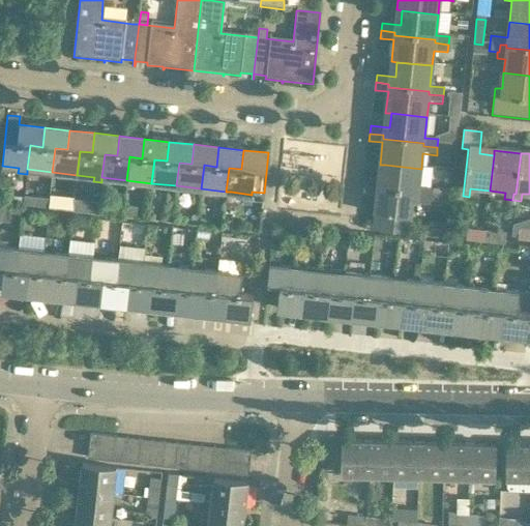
[(364,177),(364,184),(377,186),(377,190),(418,194),(417,197),(432,199),(433,191),(419,190),(421,169),(385,165),(384,179),(364,177)]
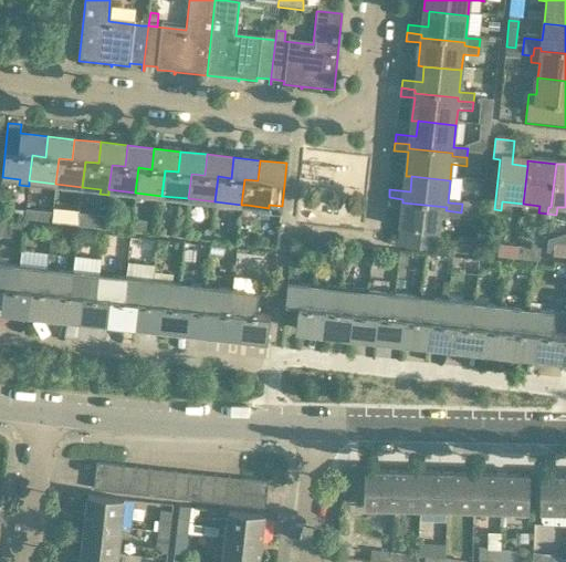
[(402,199),(389,197),(388,206),(402,207),(398,249),(437,252),(437,251),(432,251),(433,235),(438,235),(440,218),(460,220),(461,212),(446,210),(447,207),(402,203),(402,199)]
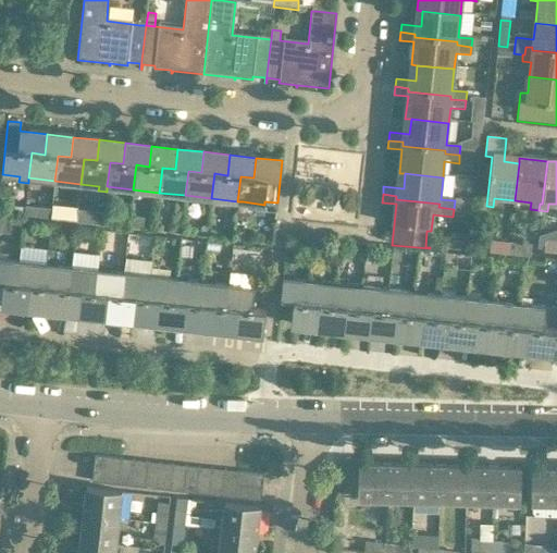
[(37,219),(38,209),(25,208),(24,218),(37,219)]
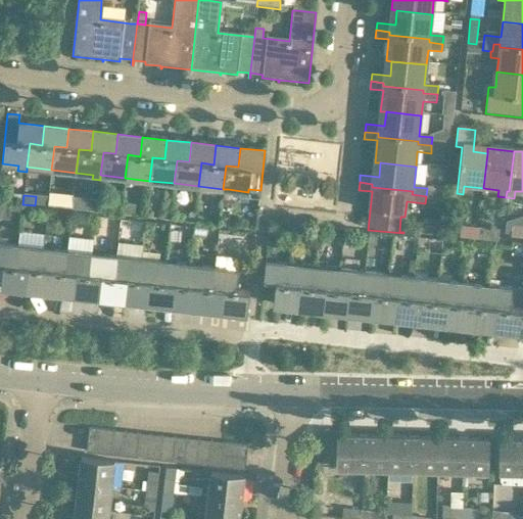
[(49,198),(48,207),(73,210),(74,198),(49,195),(49,198)]
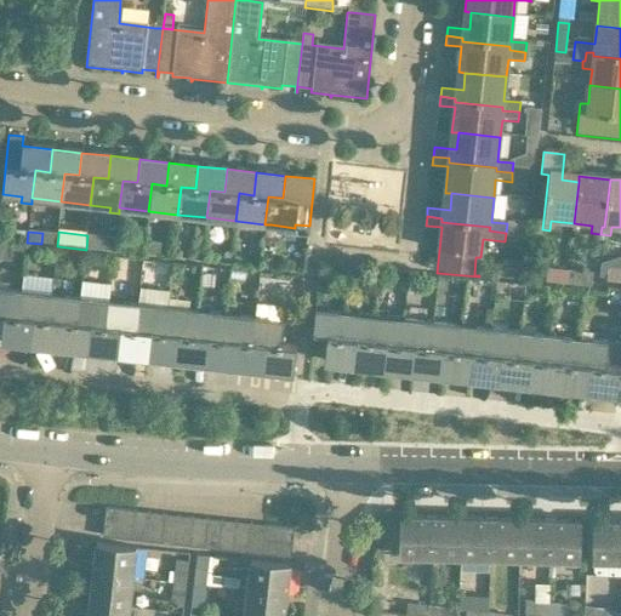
[(510,232),(508,243),(517,243),(528,244),(529,233),(514,232),(510,232)]
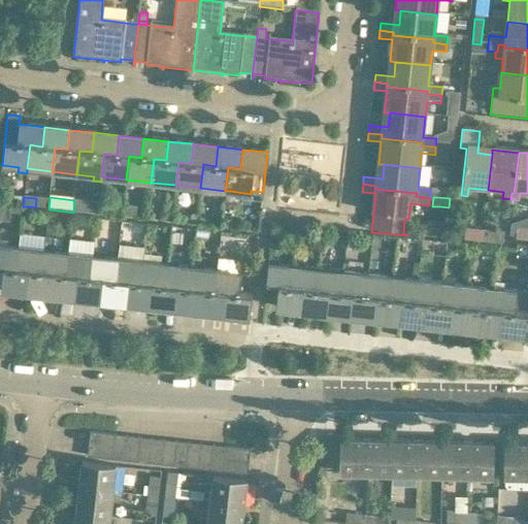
[(36,198),(35,207),(48,209),(50,200),(36,198)]
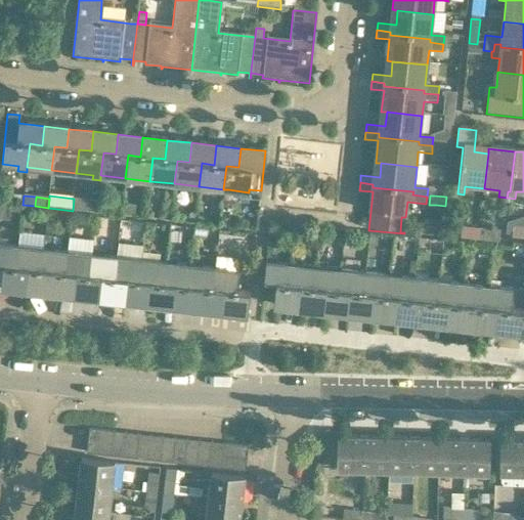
[(73,210),(73,211),(84,212),(85,200),(74,199),(73,210)]
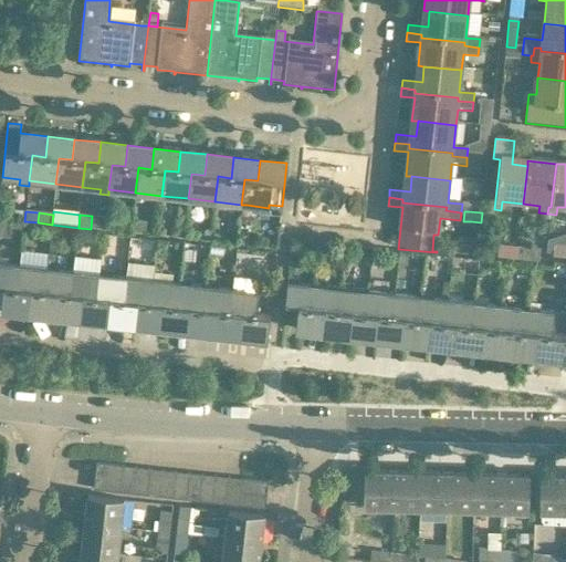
[(105,218),(92,216),(91,229),(104,230),(105,218)]
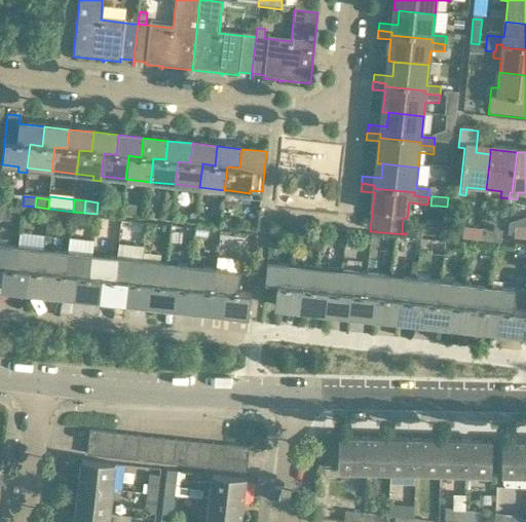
[(123,207),(122,217),(135,219),(137,208),(123,207)]
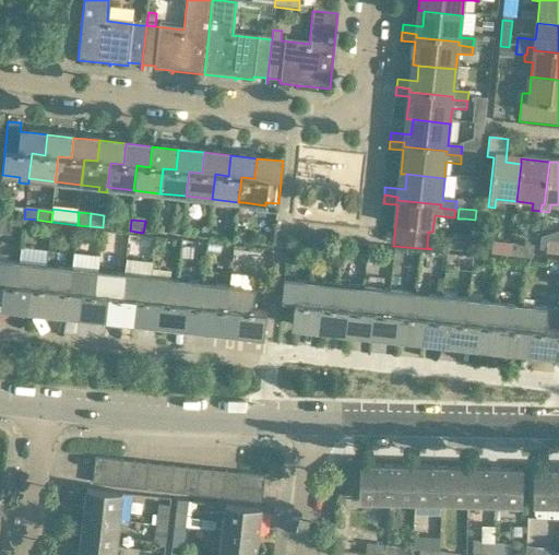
[(170,222),(168,235),(181,236),(182,223),(170,222)]
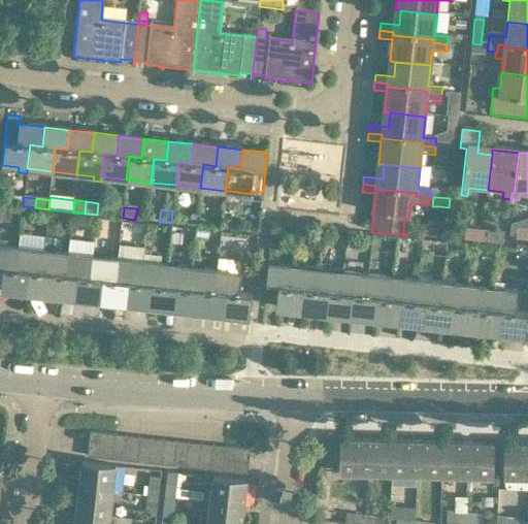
[(8,210),(7,224),(20,225),(21,213),(8,210)]
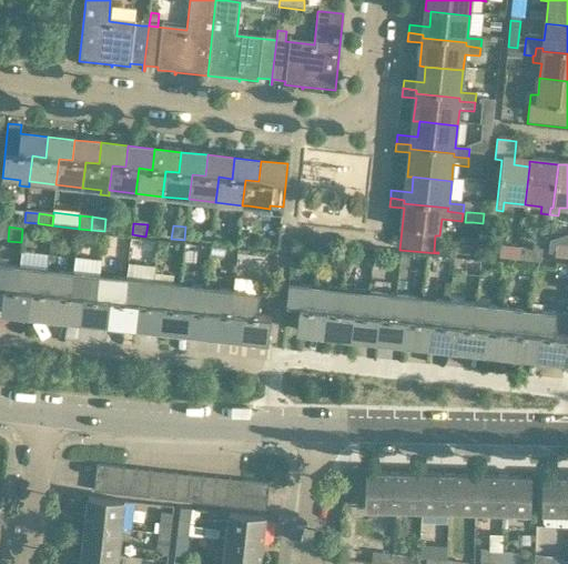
[(499,259),(518,260),(520,249),(499,247),(499,259)]
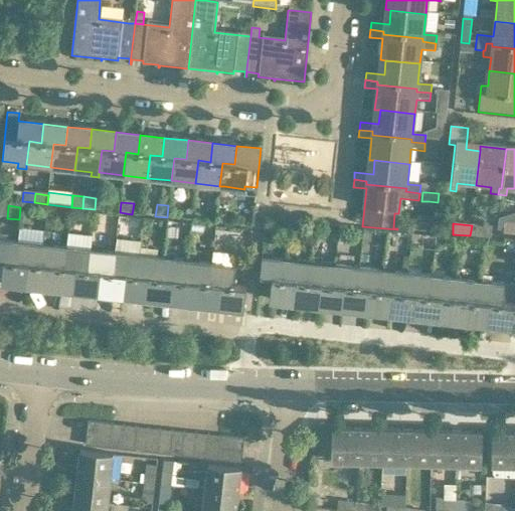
[(472,225),(470,235),(491,237),(492,227),(472,225)]
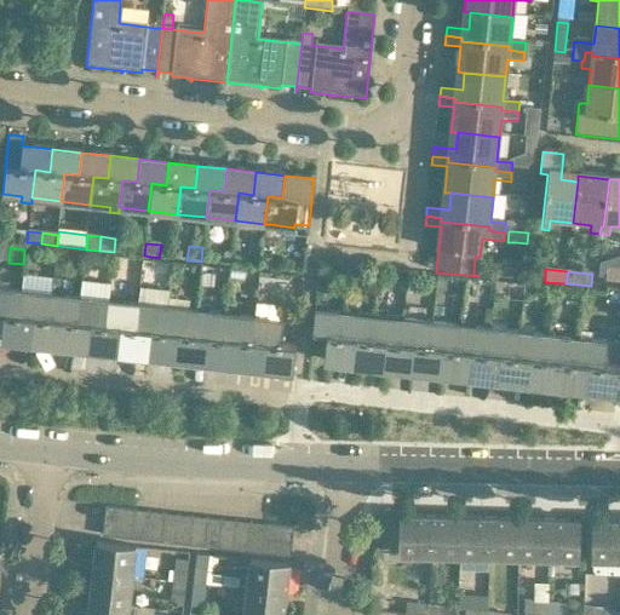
[(606,282),(619,283),(619,271),(607,271),(606,282)]
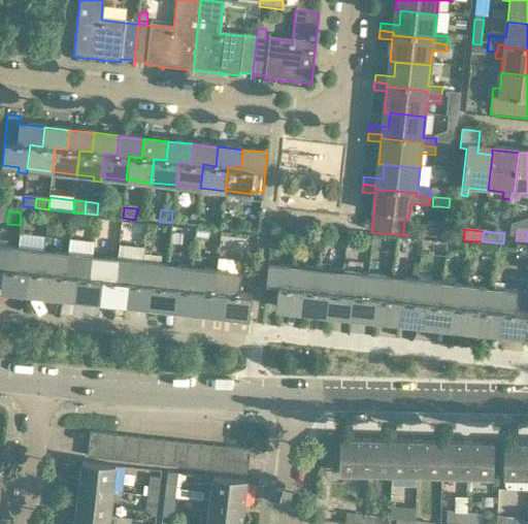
[(14,292),(25,293),(28,270),(15,268),(19,250),(0,247),(0,296),(13,298),(14,292)]
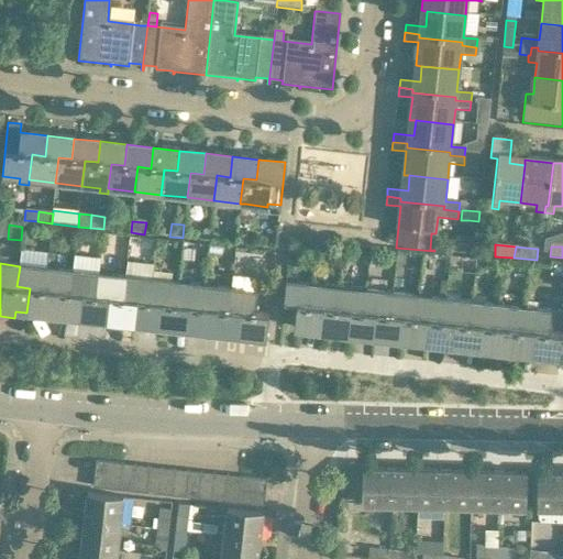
[(26,313),(54,316),(56,291),(43,289),(46,269),(20,266),(17,286),(30,288),(26,313)]
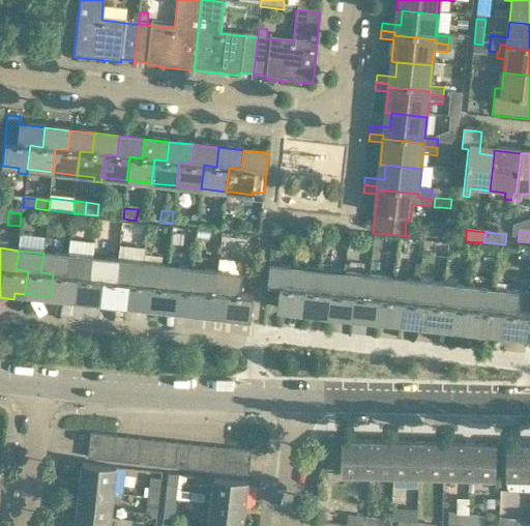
[(51,297),(76,300),(78,276),(66,275),(68,256),(43,253),(40,272),(53,273),(51,297)]
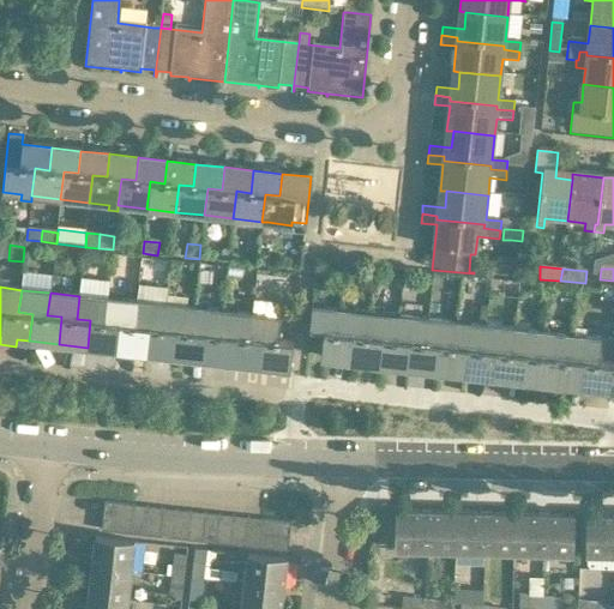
[(88,348),(116,351),(119,324),(106,321),(108,300),(79,296),(77,319),(90,320),(88,348)]
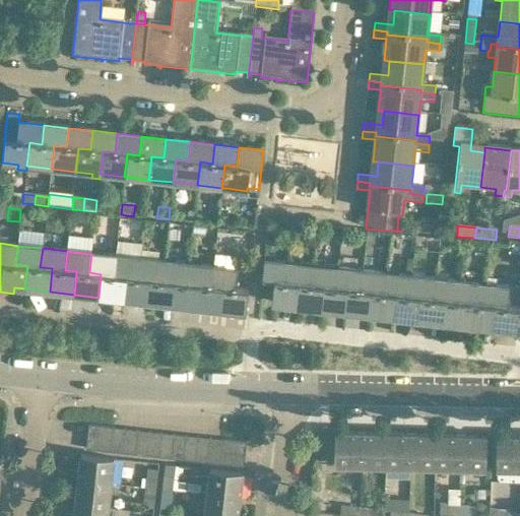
[(99,298),(123,300),(125,276),(114,275),(116,256),(91,254),(89,272),(101,274),(99,298)]
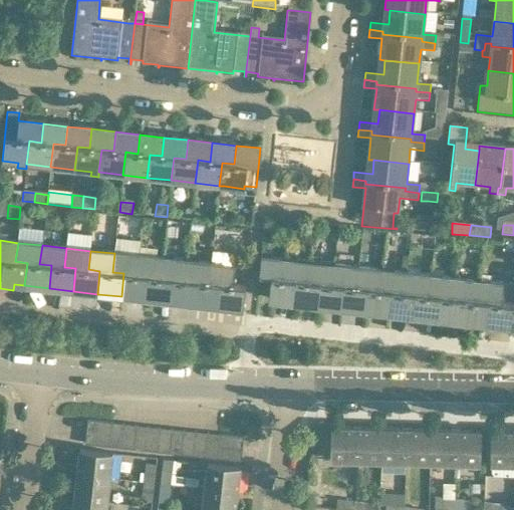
[(121,296),(146,299),(148,276),(137,275),(139,256),(114,253),(112,272),(123,273),(121,296)]
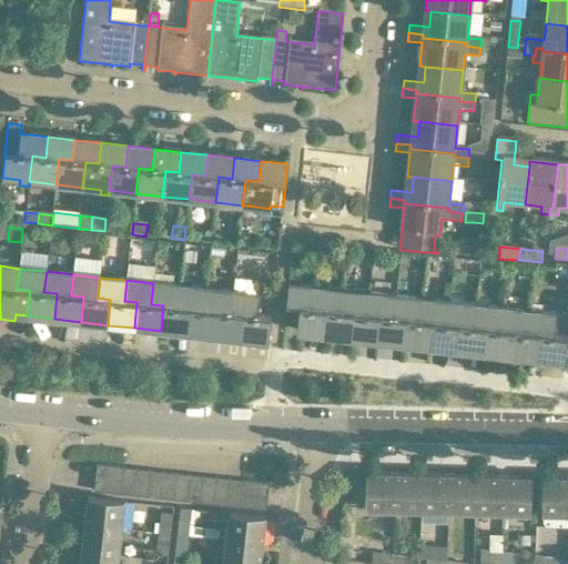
[(161,331),(188,334),(190,309),(178,306),(180,286),(153,283),(151,304),(163,305),(161,331)]
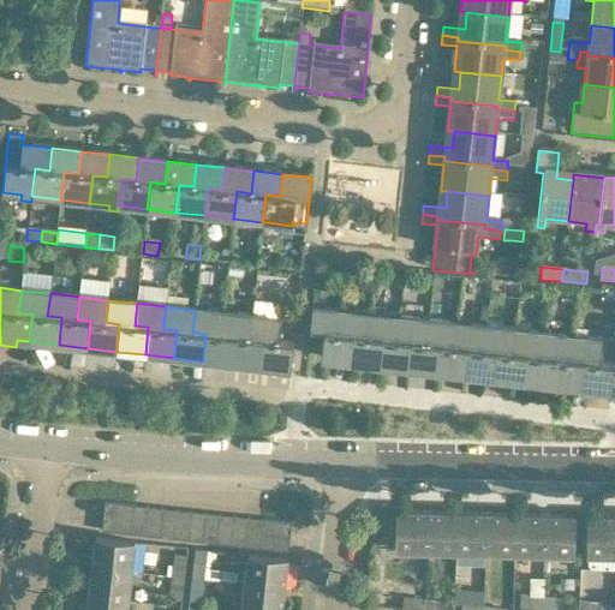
[(321,360),(350,363),(353,335),(339,334),(341,311),(312,308),(309,332),(323,333),(321,360)]
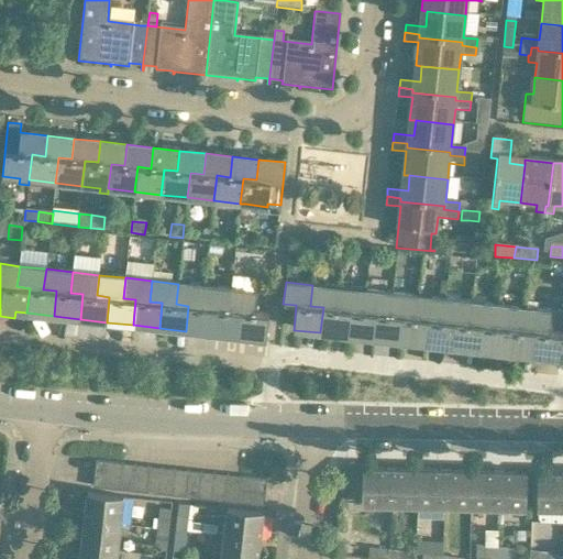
[(186,331),(212,333),(216,308),(202,307),(205,287),(178,284),(176,304),(188,306),(186,331)]
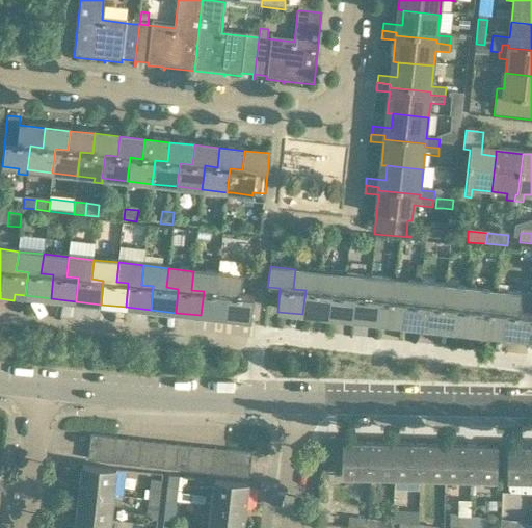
[(218,273),(216,293),(229,294),(225,318),(251,321),(254,297),(256,278),(257,270),(244,269),(243,276),(222,274),(218,273)]
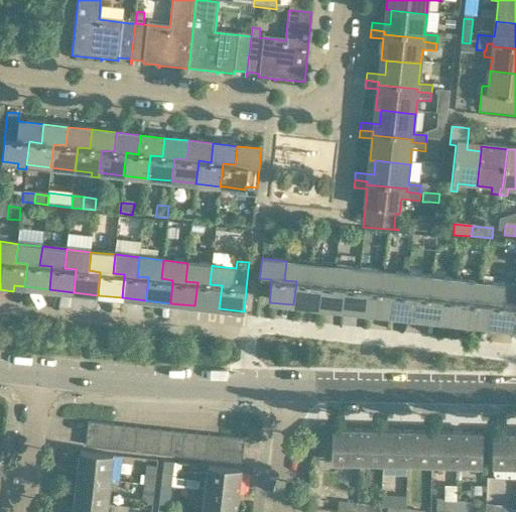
[(293,304),(317,307),(320,284),(308,283),(310,264),(286,261),(284,280),(296,281),(293,304)]
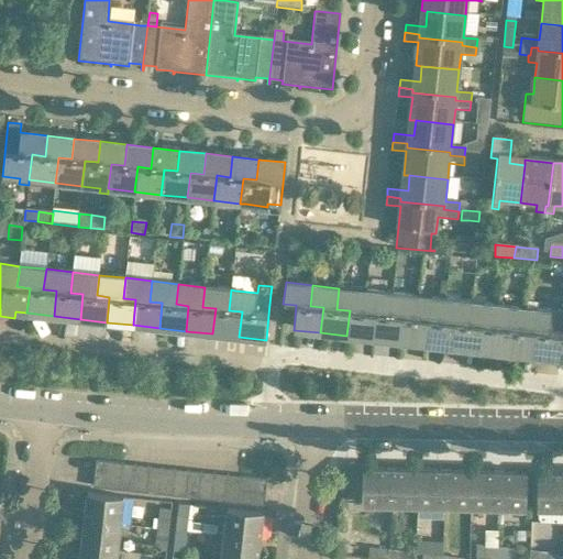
[(212,333),(239,337),(242,311),(229,310),(231,289),(205,287),(202,307),(216,308),(212,333)]
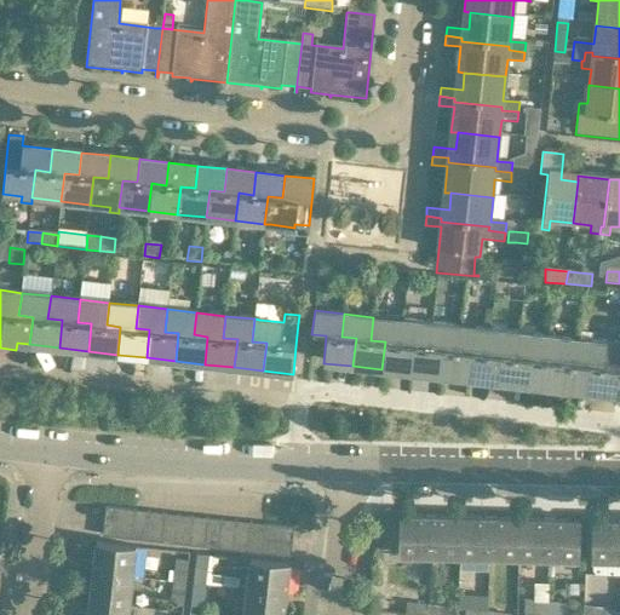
[(382,369),(411,373),(414,345),(400,343),(402,321),(373,317),(371,340),(385,342),(382,369)]
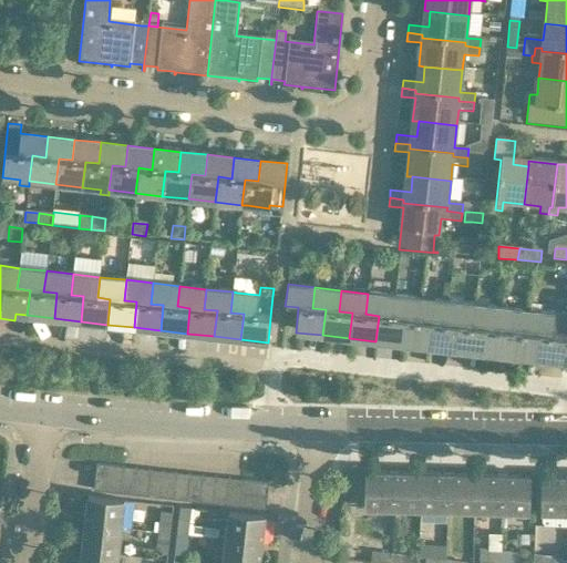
[(375,341),(402,344),(405,318),(392,317),(394,296),(368,294),(366,314),(379,316),(375,341)]
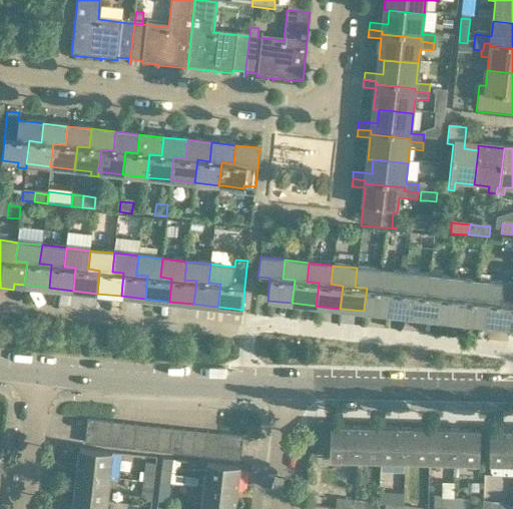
[(364,311),(388,314),(391,291),(379,290),(381,271),(357,268),(355,287),(367,288),(364,311)]
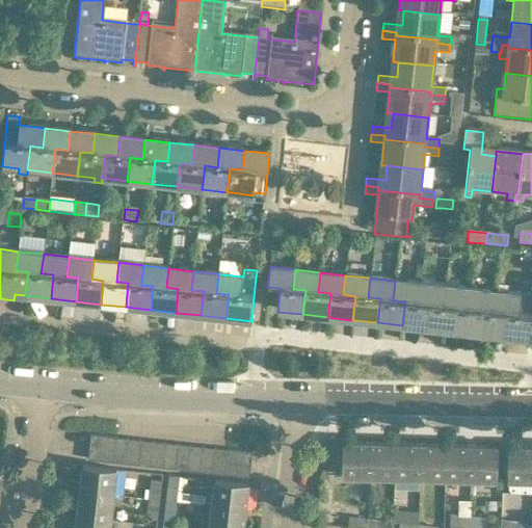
[(402,325),(427,328),(430,305),(418,304),(420,284),(395,281),(393,300),(405,301),(402,325)]
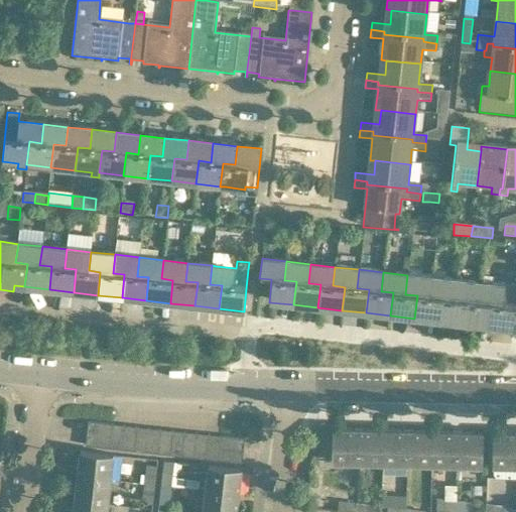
[(414,318),(439,322),(441,298),(429,296),(432,278),(407,275),(405,294),(417,295),(414,318)]
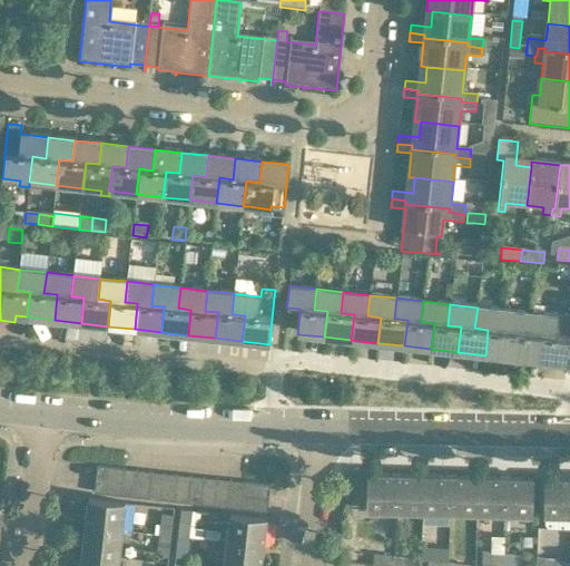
[(485,355),(512,358),(514,332),(501,331),(504,310),(478,308),(474,328),(488,330),(485,355)]
